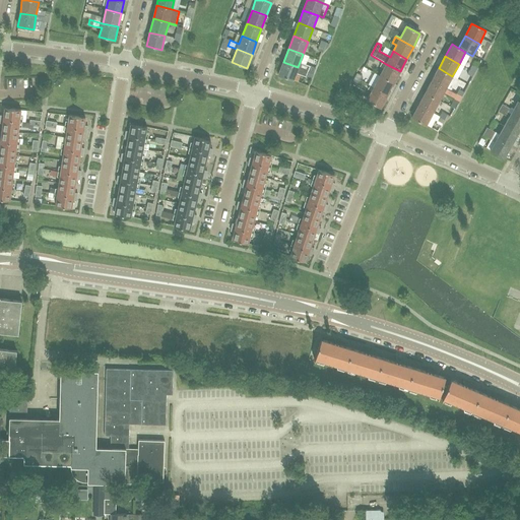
[(283,62),(278,75),(293,80),(296,73),(307,78),(304,84),(309,86),(312,78),(314,73),(308,71),(308,72),(298,68),(298,67),(283,62)]
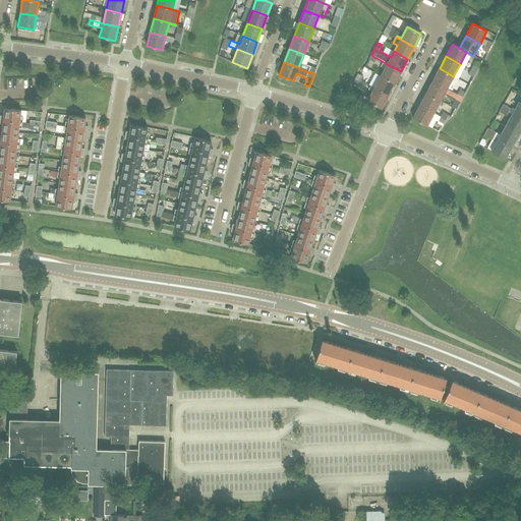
[(401,71),(387,64),(381,76),(395,83),(401,71)]
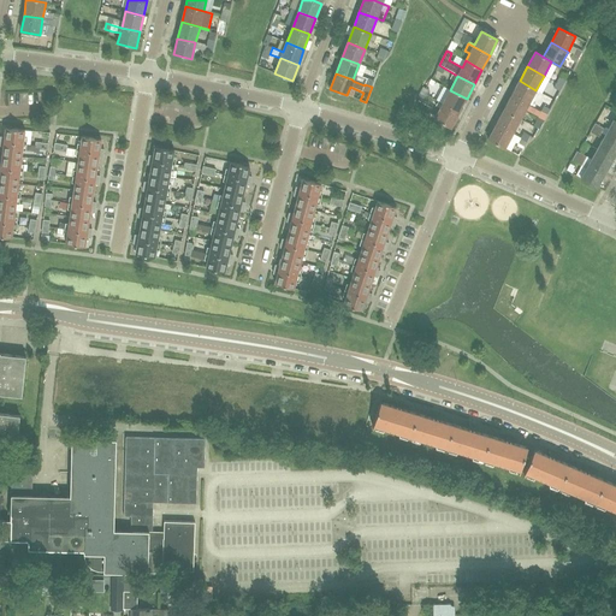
[(511,96),(528,105),(535,90),(520,81),(511,96)]
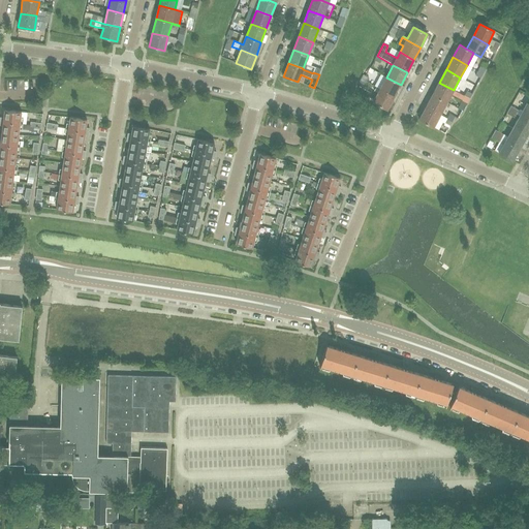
[(401,85),(386,78),(380,90),(394,97),(401,85)]
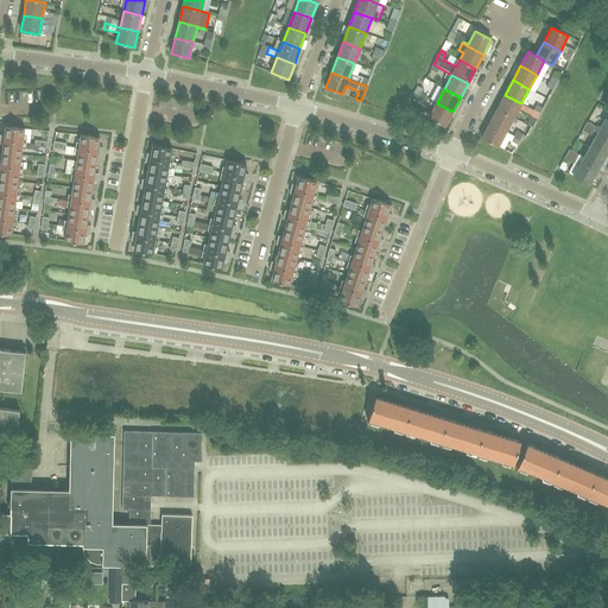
[(521,103),(505,95),(498,109),(514,118),(519,108),(538,119),(540,113),(521,103)]
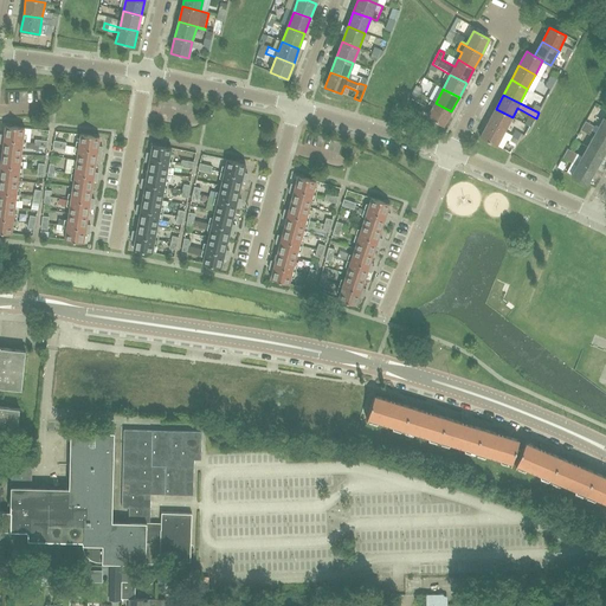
[(436,103),(427,117),(444,126),(451,111),(436,103)]
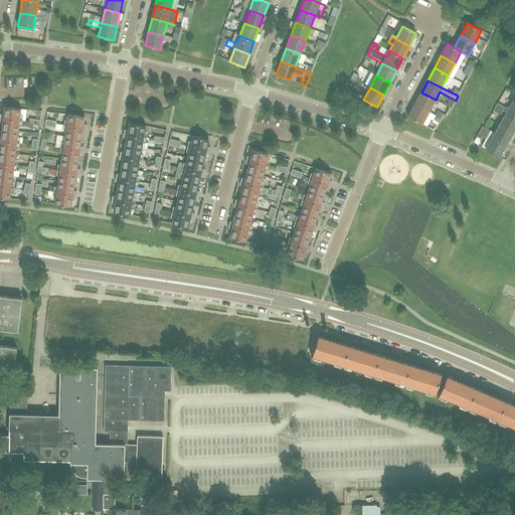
[(428,112),(436,100),(421,93),(414,105),(428,112)]
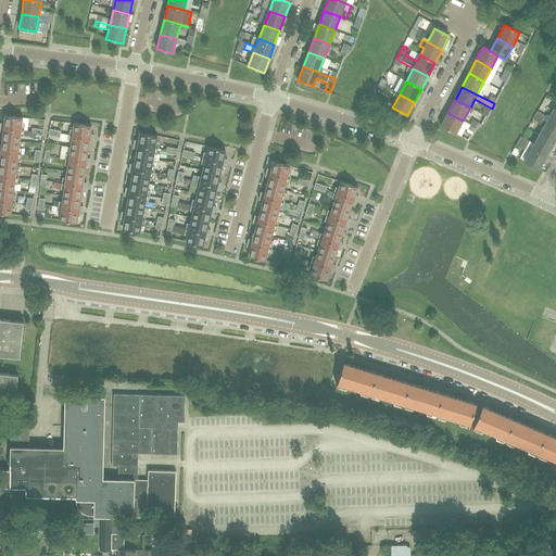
[(555,110),(554,109),(546,122),(555,127),(555,110)]
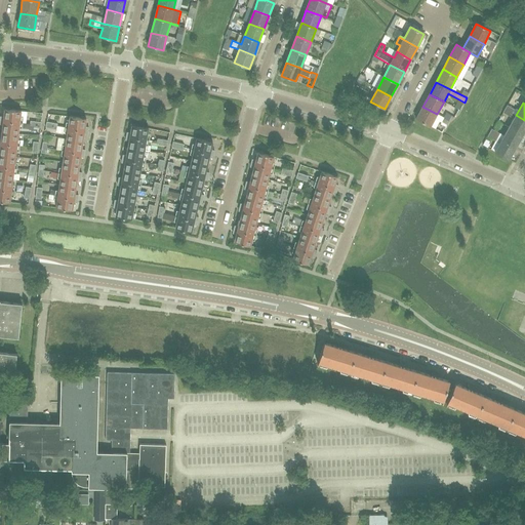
[(430,126),(437,114),(422,107),(416,119),(430,126)]
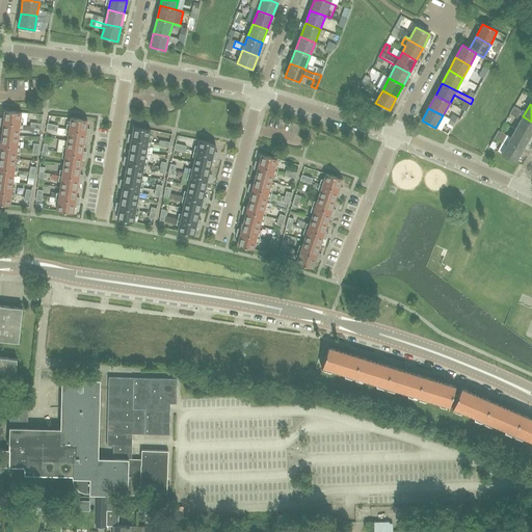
[(0,121),(20,124),(22,112),(11,111),(10,109),(7,109),(5,110),(4,118),(0,118),(0,120),(0,121)]
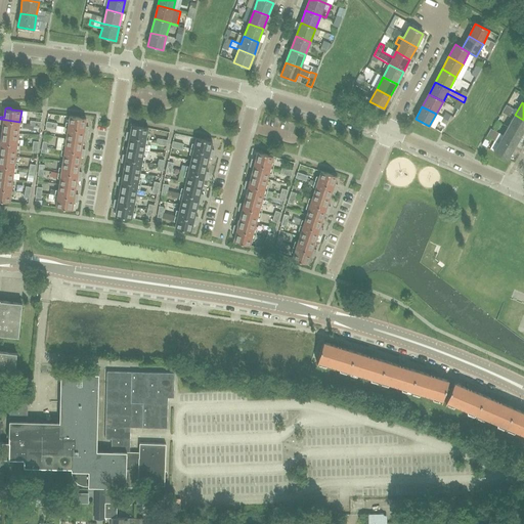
[(523,130),(523,120),(515,115),(508,127),(522,135),(523,130)]
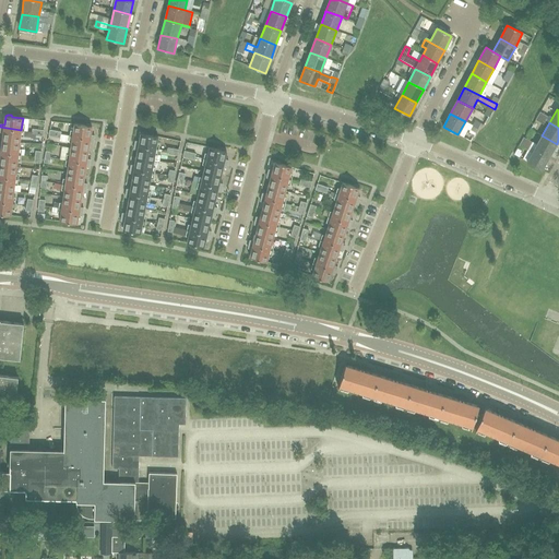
[(73,137),(94,140),(94,135),(91,135),(92,127),(91,127),(90,125),(86,125),(85,126),(74,125),(73,137)]
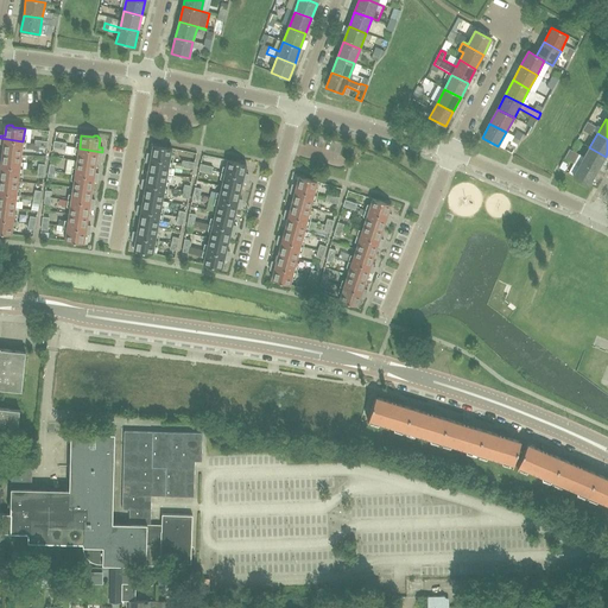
[(21,154),(23,141),(0,138),(0,144),(4,144),(2,153),(21,154)]
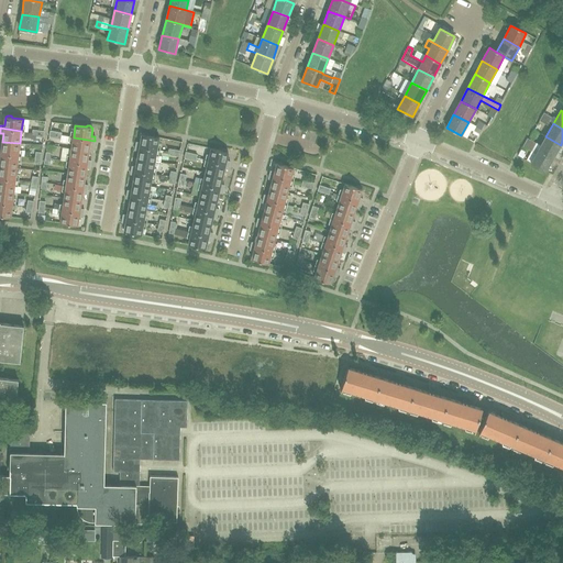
[(136,142),(135,146),(157,150),(159,138),(148,135),(147,133),(144,133),(143,134),(142,134),(140,143),(136,142)]
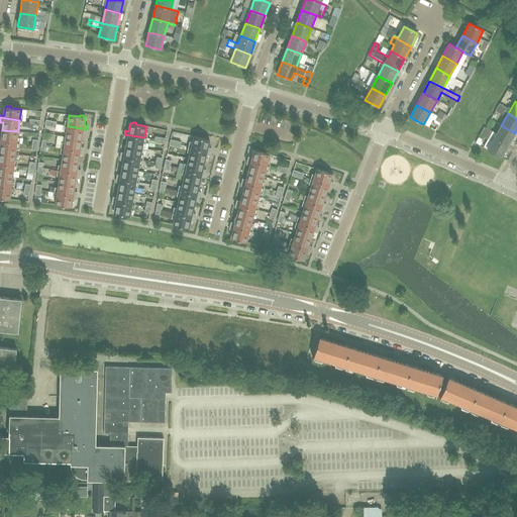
[(515,133),(501,125),(496,134),(484,127),(483,131),(508,145),(515,133)]
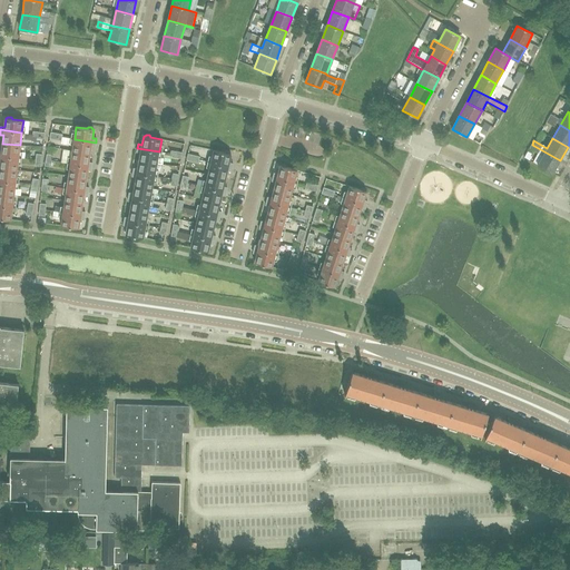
[(95,146),(96,143),(75,139),(72,151),(90,154),(91,146),(95,146)]
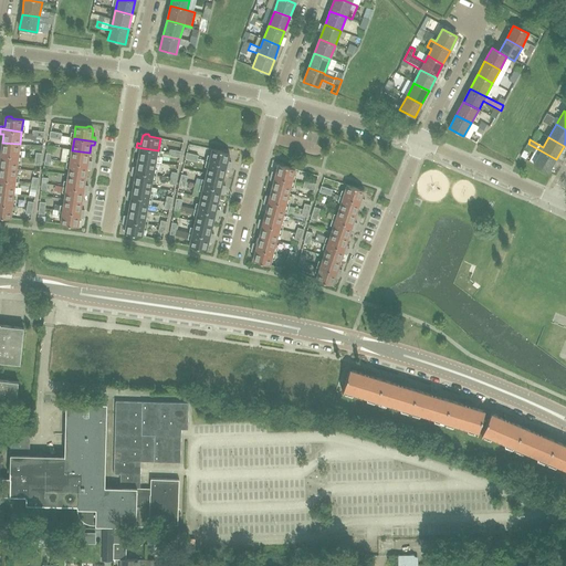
[(20,144),(2,143),(1,150),(0,149),(0,154),(19,157),(20,144)]
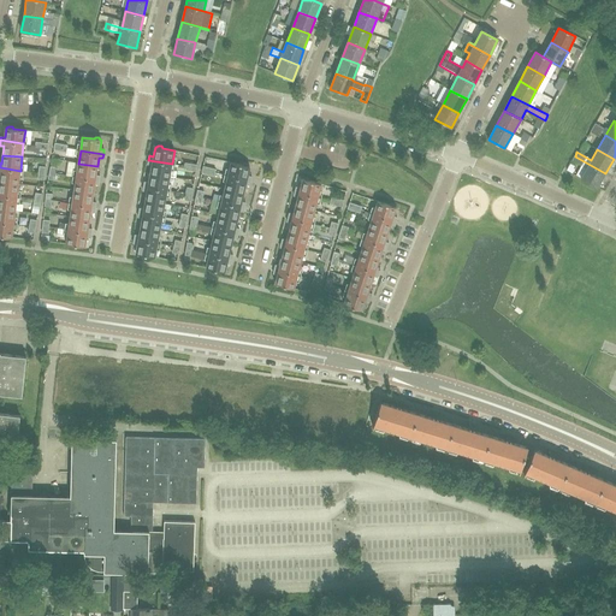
[(586,169),(580,178),(597,188),(605,173),(575,157),(572,160),(586,169)]
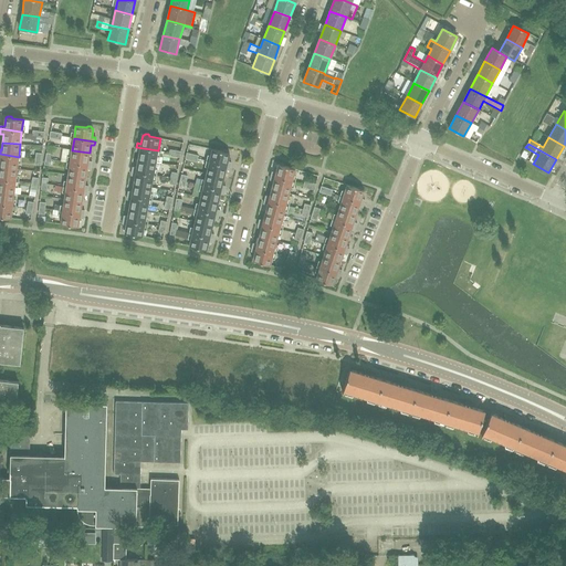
[(156,163),(158,150),(136,147),(136,150),(139,152),(138,159),(156,163)]
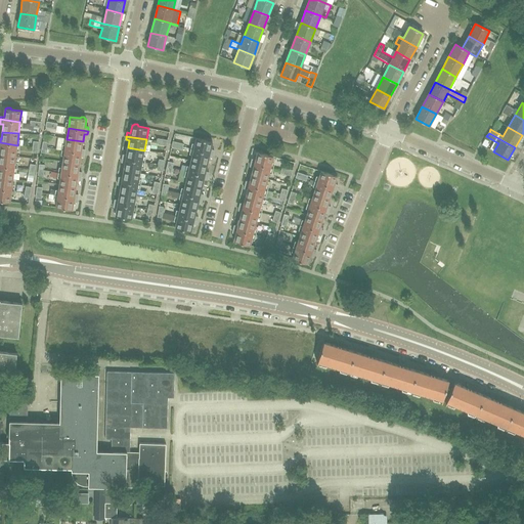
[(206,140),(197,138),(193,149),(213,154),(214,150),(211,149),(213,142),(212,141),(211,139),(208,139),(206,140)]
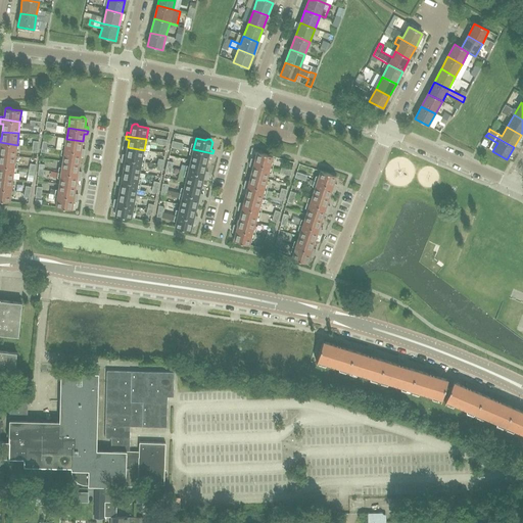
[(83,141),(66,139),(64,150),(85,153),(85,149),(82,149),(83,141)]
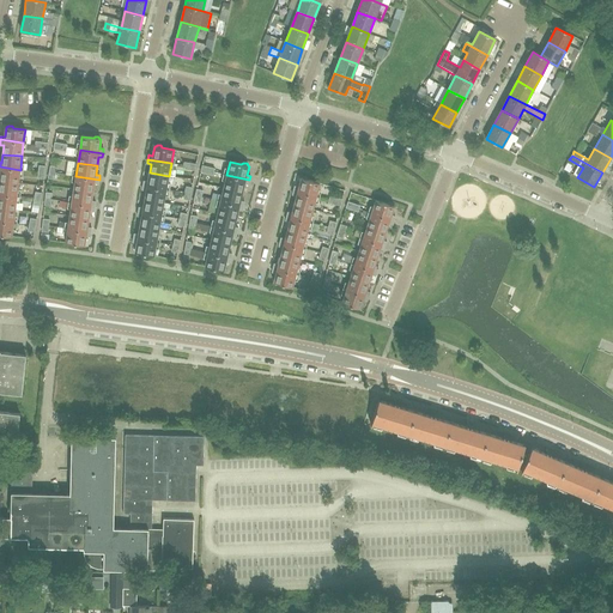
[(0,173),(0,180),(18,183),(20,170),(0,167),(0,171),(0,173)]
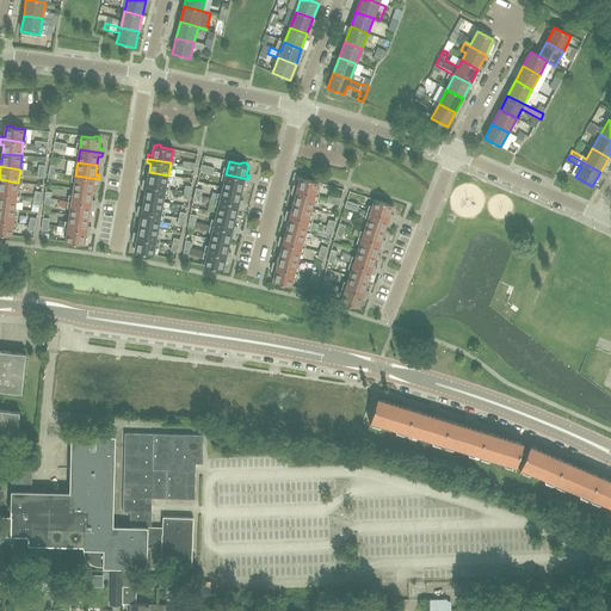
[(143,180),(142,185),(166,189),(168,176),(149,172),(147,181),(143,180)]
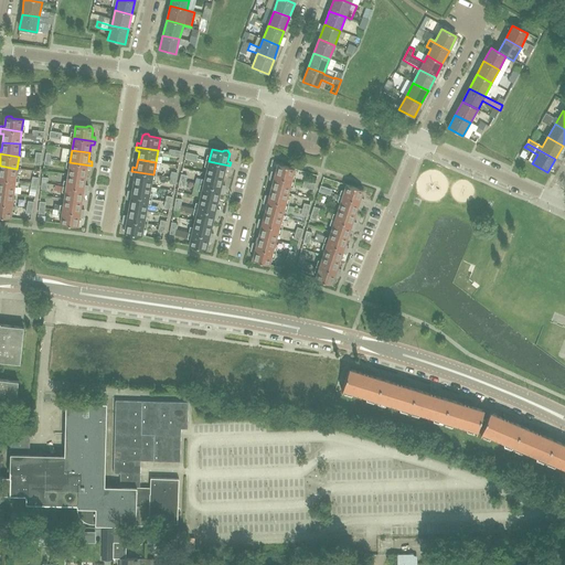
[(228,170),(230,166),(209,161),(206,173),(223,177),(225,169),(228,170)]
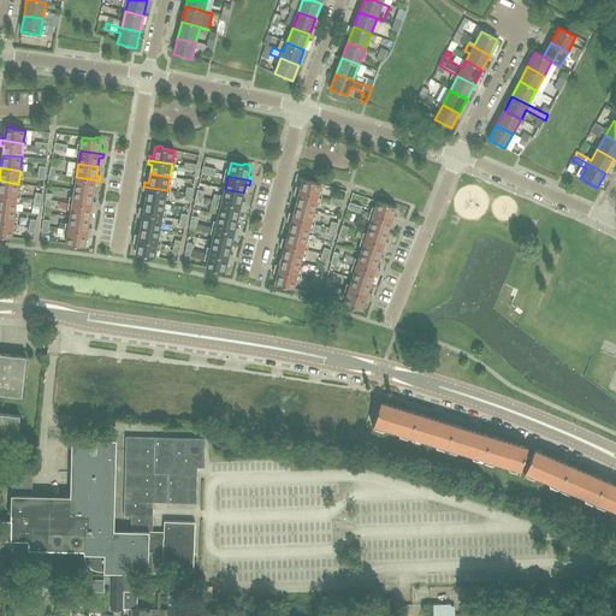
[(73,190),(93,193),(94,184),(99,185),(100,181),(76,177),(73,190)]
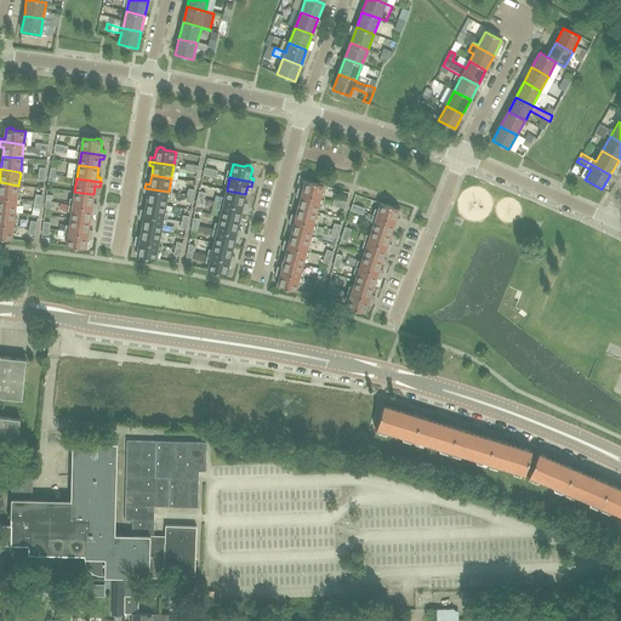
[(297,193),(320,199),(324,186),(312,182),(312,180),(308,180),(306,181),(305,181),(302,189),(298,188),(297,193)]
